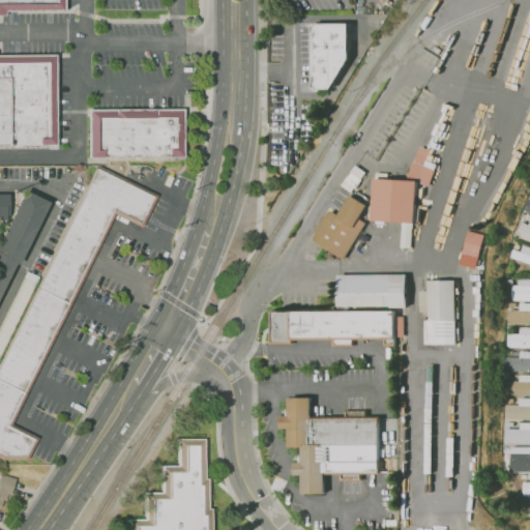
[(0,0),(64,0),(65,10),(4,11),(5,16),(0,16),(0,0)]
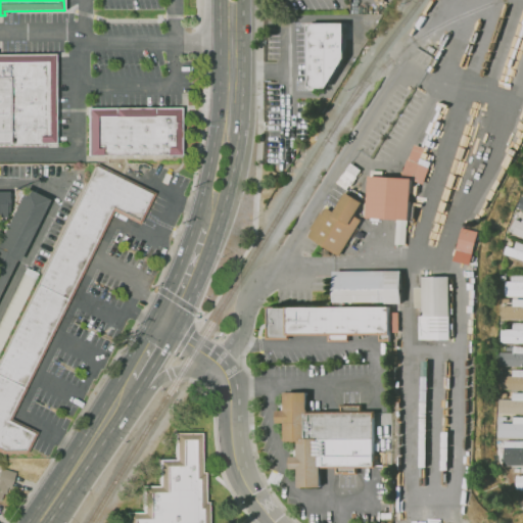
[(324,87),(342,60),(341,25),(305,26),(305,87),(324,87)]
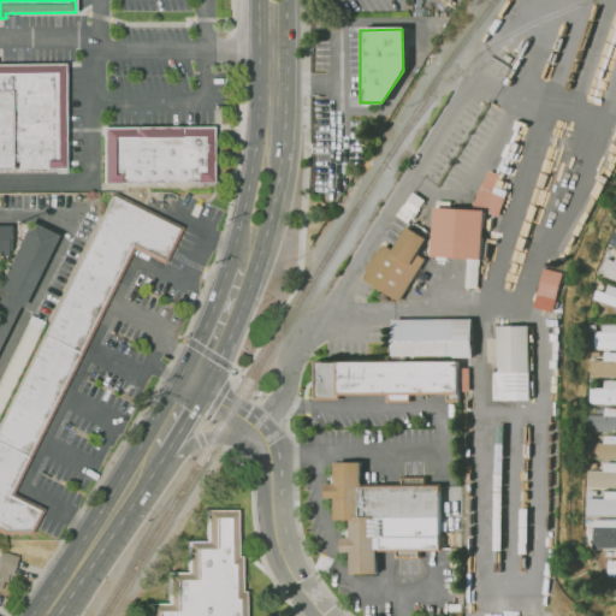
[(0,63),(61,63),(64,170),(0,170),(0,63)]
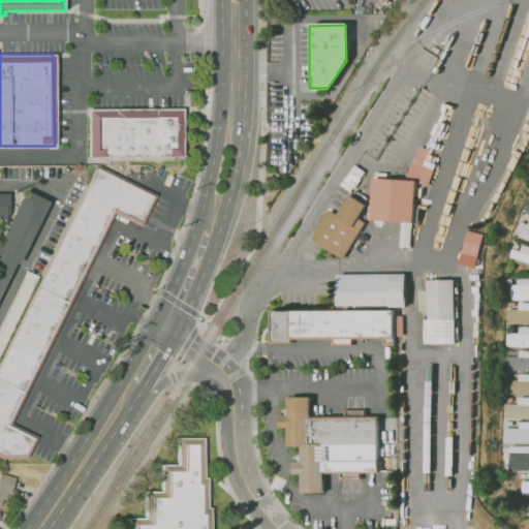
[(90,109),(184,109),(184,155),(90,156),(90,109)]
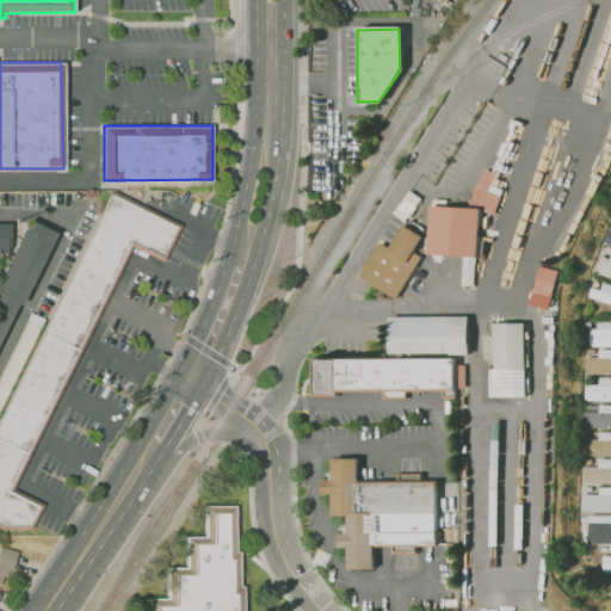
[(173,222),(112,192),(49,323),(36,316),(0,388),(0,525),(7,530),(43,530),(51,504),(18,486),(135,247),(164,259),(173,222)]
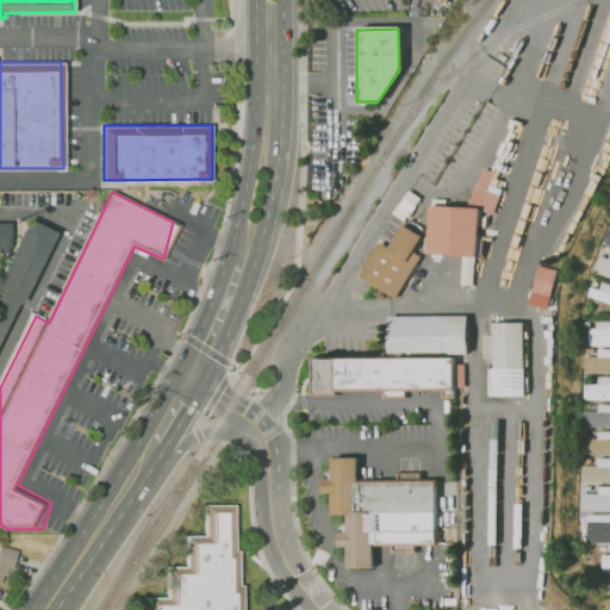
[(427,209),(477,210),(475,256),(425,255),(427,209)]
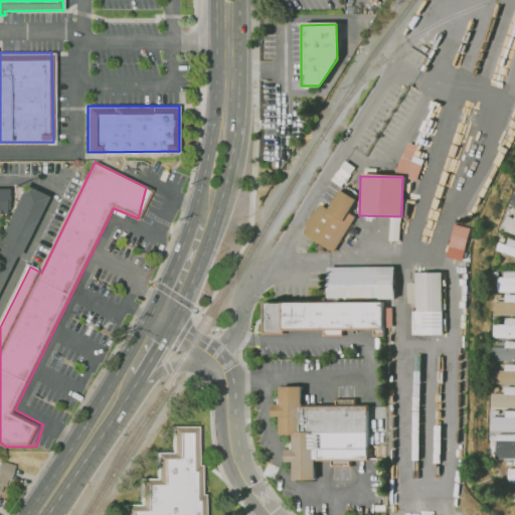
[(0,288),(45,197),(23,186),(0,232),(0,288)]
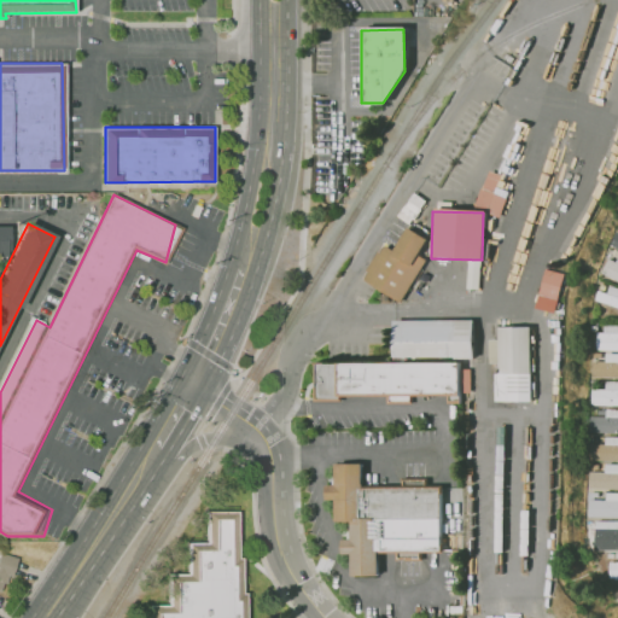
[(407,228),(425,239),(415,256),(426,262),(400,304),(362,281),(382,249),(390,254),(407,228)]
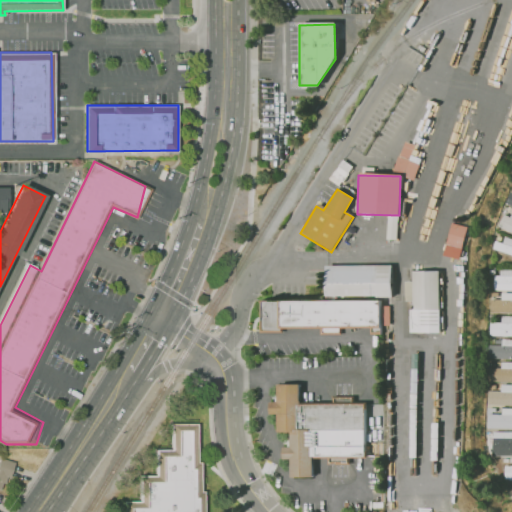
[(511,231),(497,225),(502,215),(511,219),(511,231)]
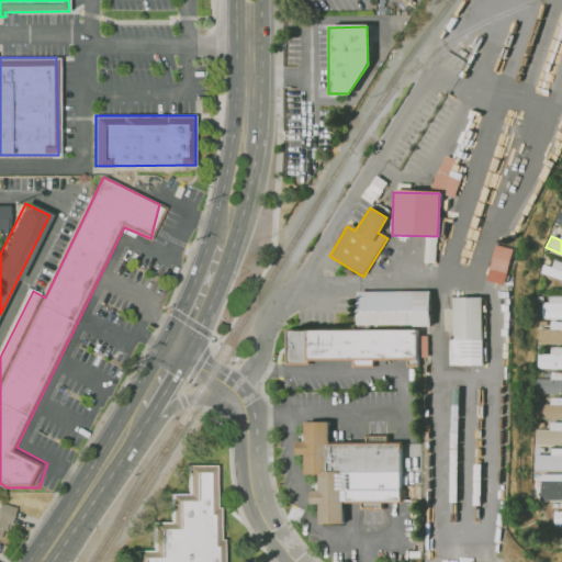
[(490,279),(497,245),(512,248),(505,282),(490,279)]
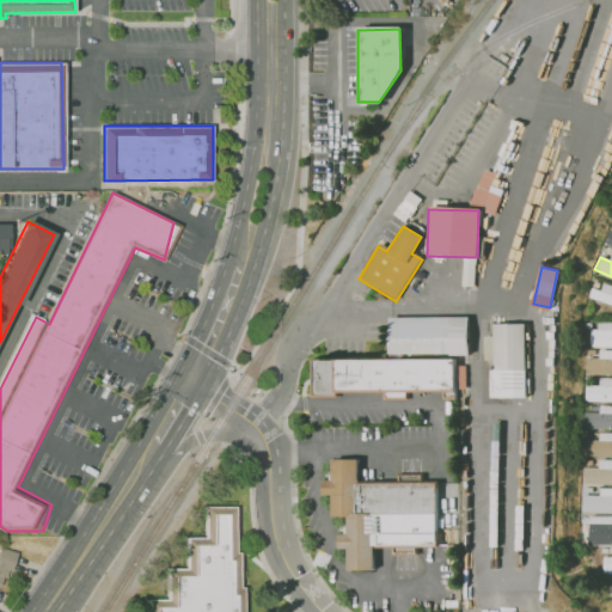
[(611,307),(586,299),(591,286),(611,294),(611,307)]
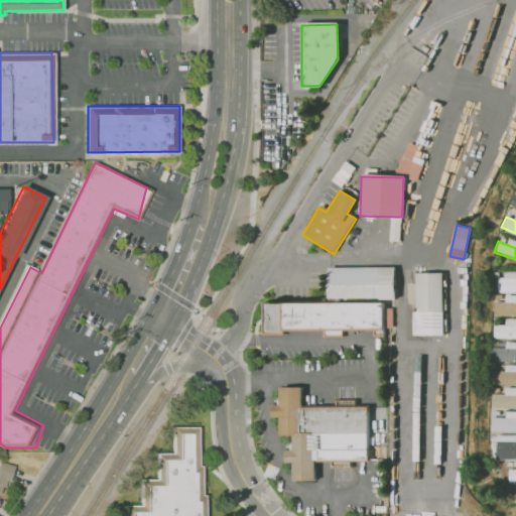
[(0,335),(31,267),(24,264),(0,316),(0,335)]
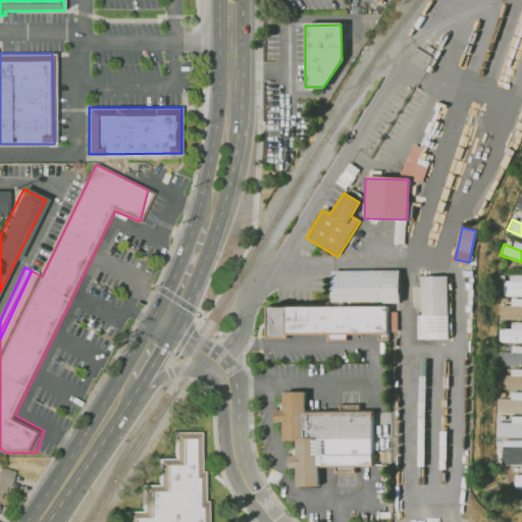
[(331,270),(401,270),(402,304),(331,304),(331,270)]
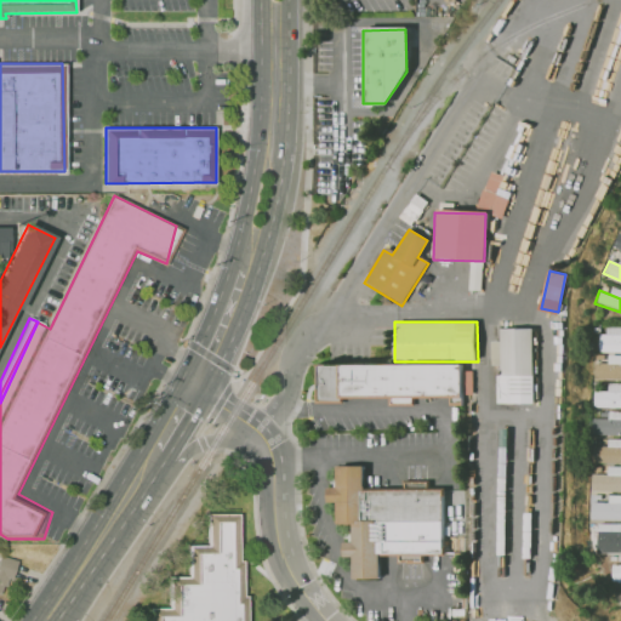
[(499,329),(533,329),(533,404),(500,404),(499,329)]
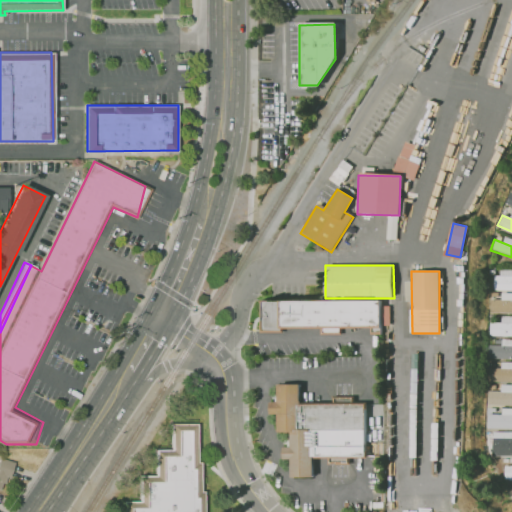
[(511,289),(494,289),(494,277),(511,277),(511,289)]
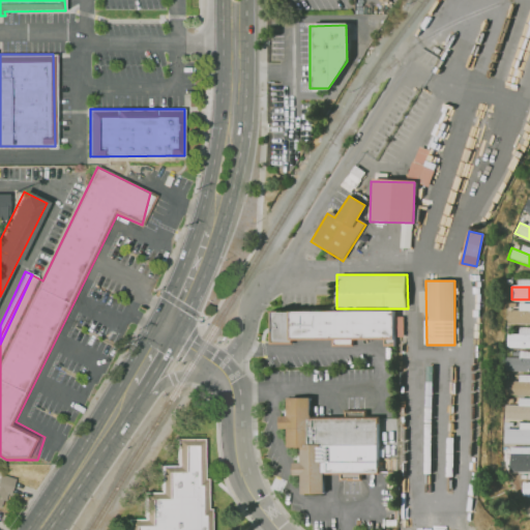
[(529,324),(506,324),(506,310),(529,310),(529,324)]
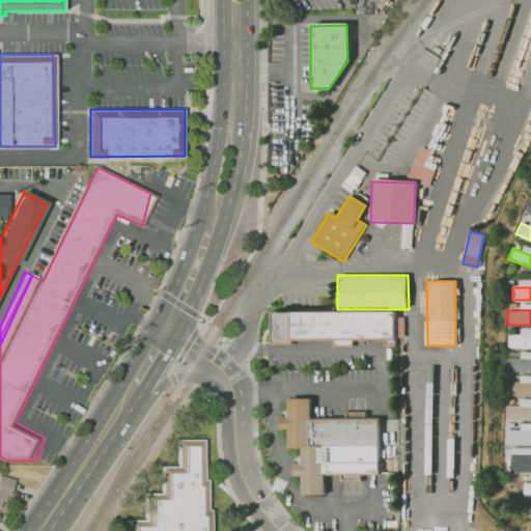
[(395,347),(395,311),(269,312),(269,344),(291,344),(291,341),(331,340),(331,346),(353,346),(353,341),(383,341),(383,347),(395,347)]
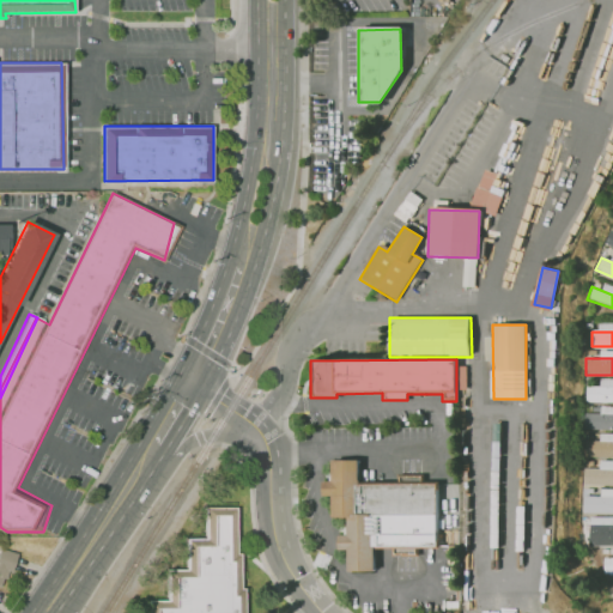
[(612,401),(581,401),(581,384),(612,384),(612,401)]
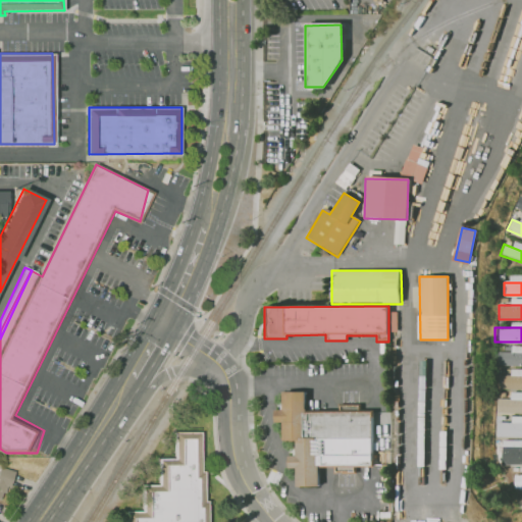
[(521,365),(497,365),(498,352),(521,352),(521,365)]
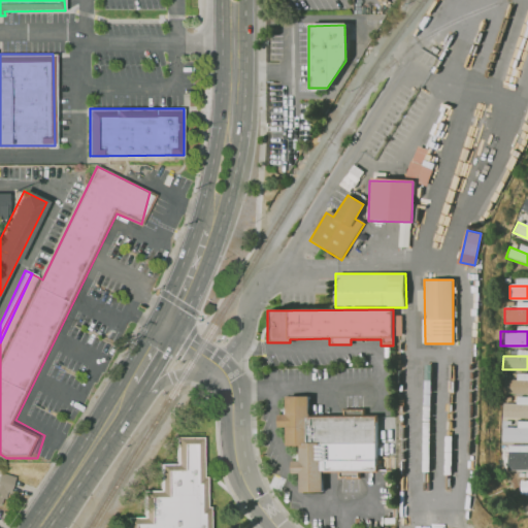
[(527,392),(501,392),(502,380),(527,381),(527,392)]
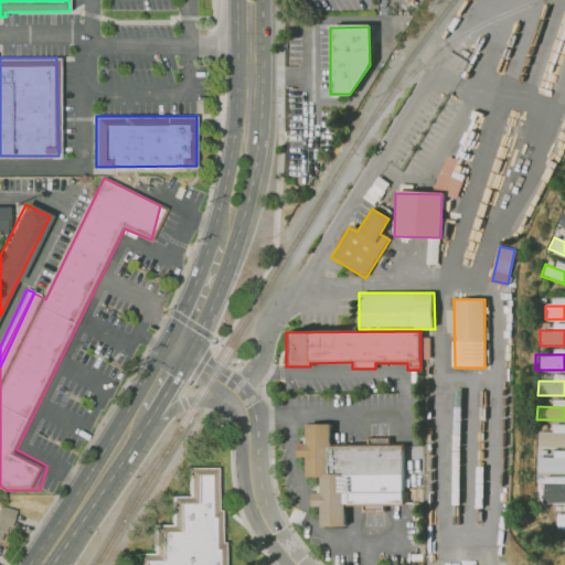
[(413,505),(412,445),(339,445),(339,424),(312,424),(312,443),(304,443),(304,458),(312,458),(312,479),(327,478),(327,493),(318,493),(318,508),(327,508),(327,528),(353,528),(353,507),(413,505)]
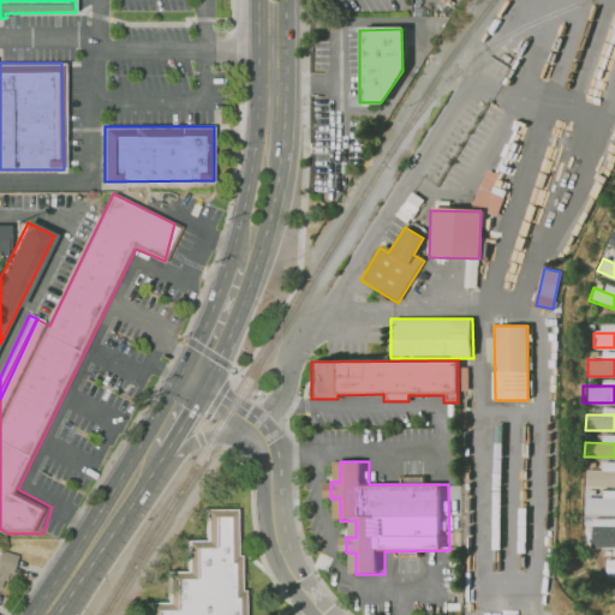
[(614,485),(583,485),(584,471),(614,471),(614,485)]
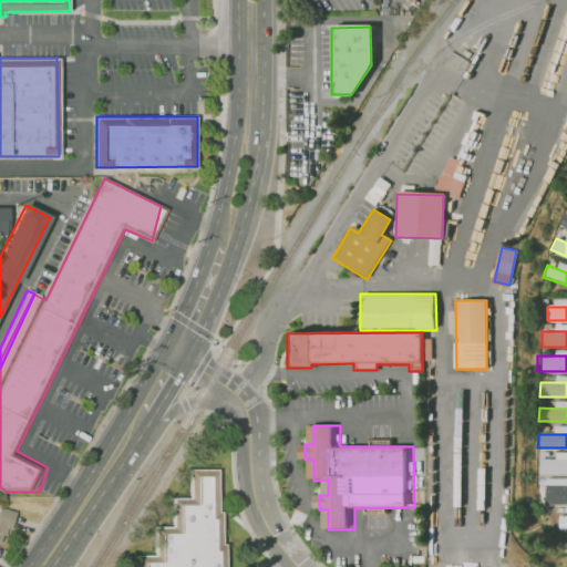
[(566,474),(538,474),(539,459),(566,459),(566,474)]
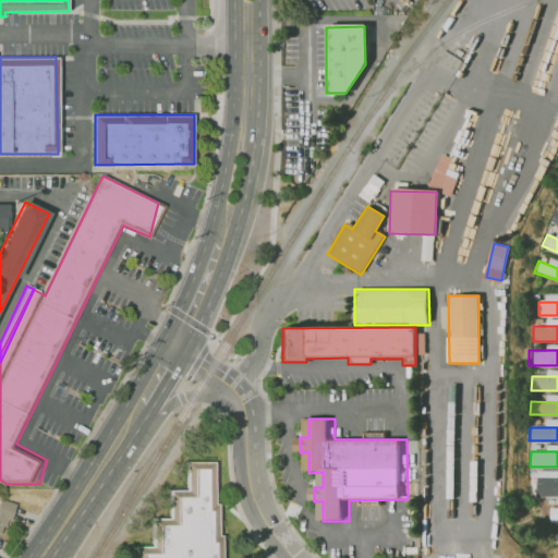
[(228,557),(228,536),(223,536),(223,506),(219,506),(219,463),(192,463),(192,492),(173,492),(173,519),(156,519),(156,546),(140,547),(140,557),(228,557)]
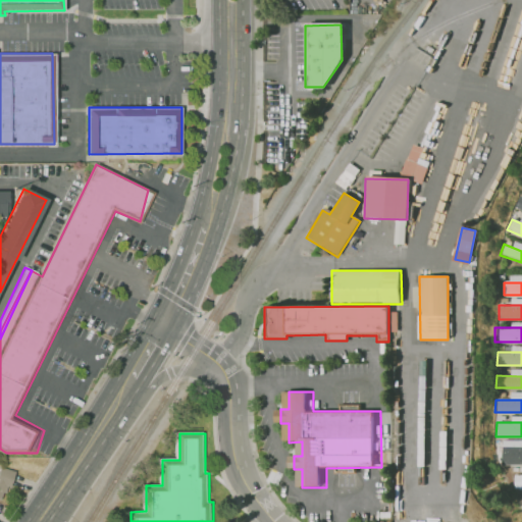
[(521,461),(497,461),(497,448),(521,448),(521,461)]
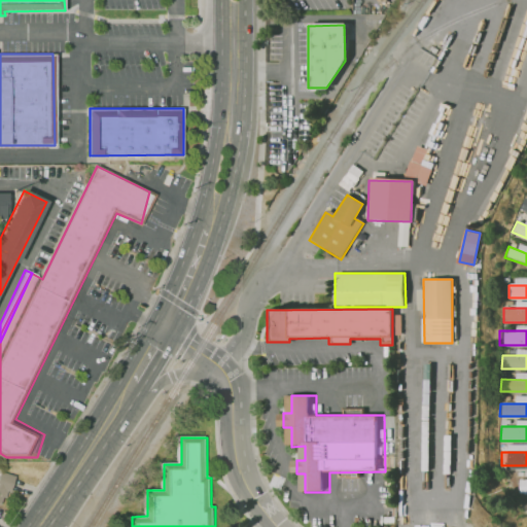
[(0,471),(16,477),(12,492),(6,490),(1,504),(0,503),(0,471)]
